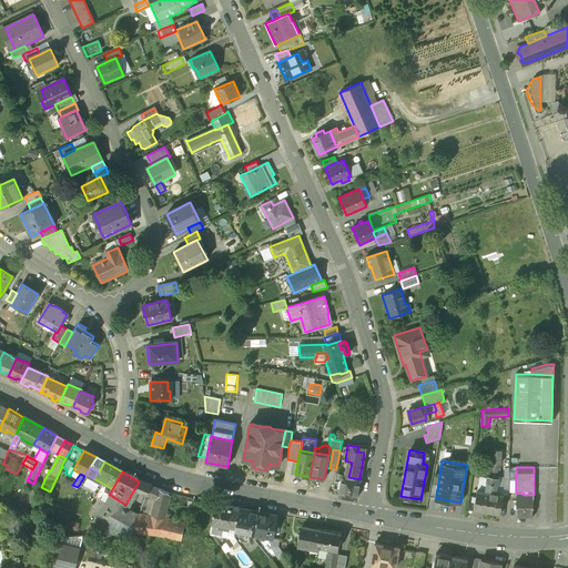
[(343,475),(336,474),(333,489),(340,490),(342,476),(343,475)]
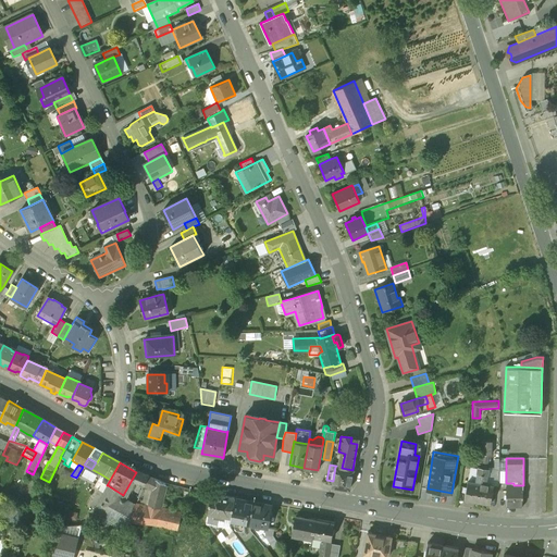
[(342,468),(335,467),(333,481),(332,486),(349,489),(353,470),(342,468)]
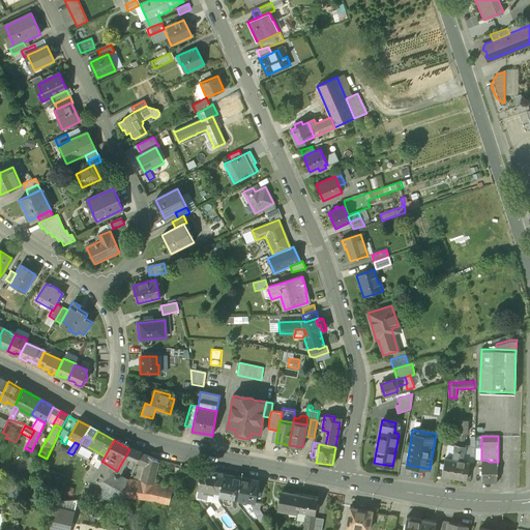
[(450,459),(458,460),(460,446),(453,445),(450,459)]
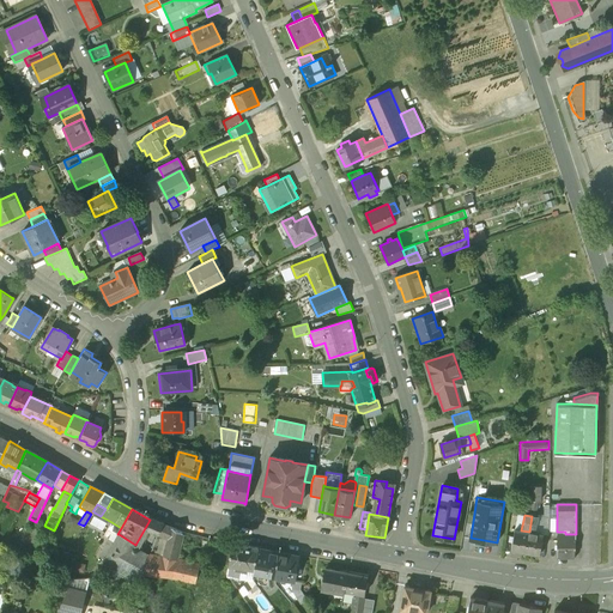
[(532,516),(529,532),(535,533),(539,517),(532,516)]
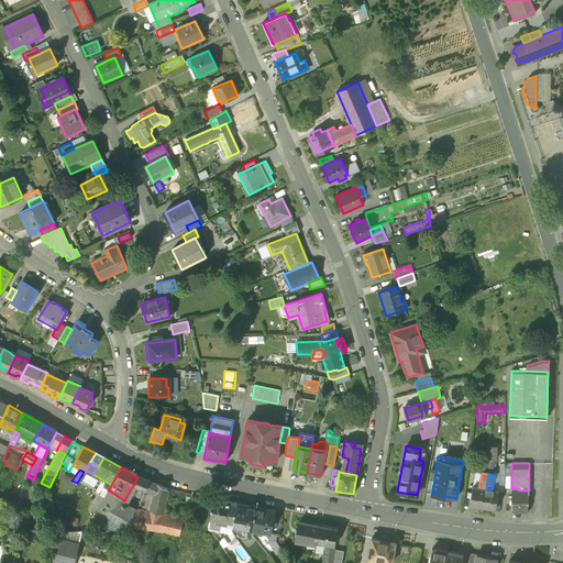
[(148,482),(140,477),(135,486),(144,490),(148,482)]
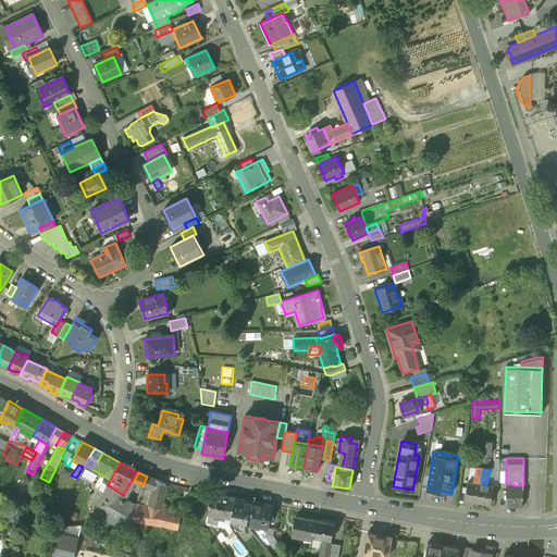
[(110,480),(101,474),(95,487),(98,490),(103,493),(108,485),(107,485),(110,480)]
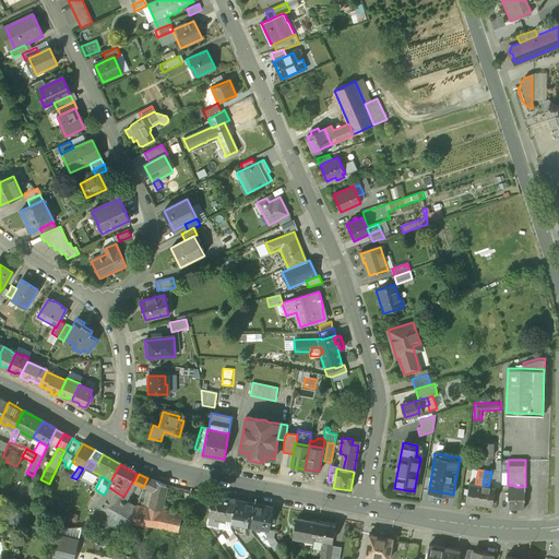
[(155,482),(147,478),(143,487),(153,490),(155,482)]
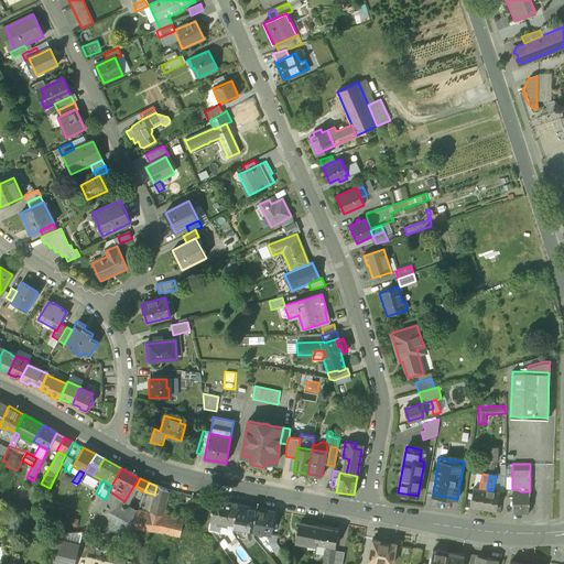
[(167,490),(156,486),(154,495),(151,505),(149,516),(161,517),(162,514),(167,490)]
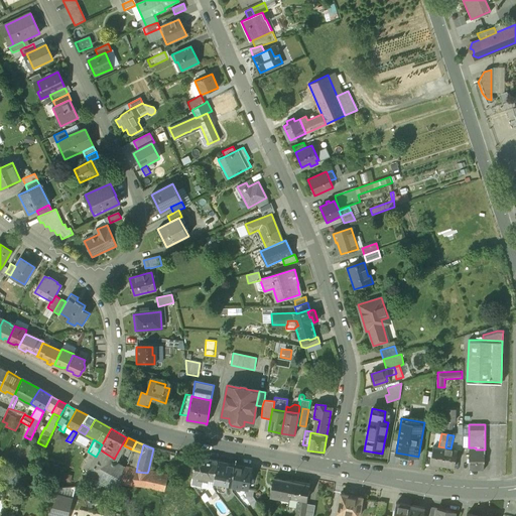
[(438,446),(433,445),(430,463),(441,465),(445,447),(438,446)]
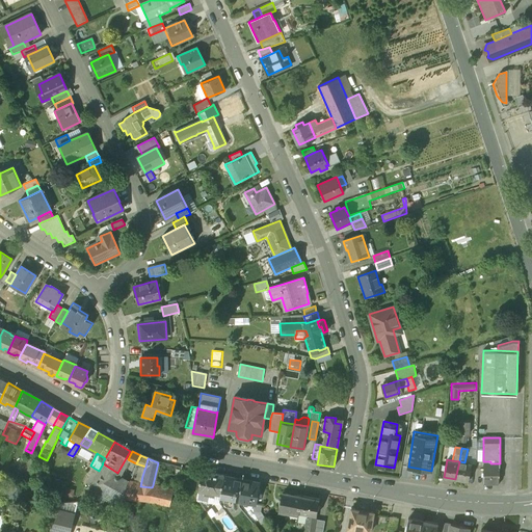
[(464,462),(459,461),(455,479),(468,481),(472,463),(464,462)]
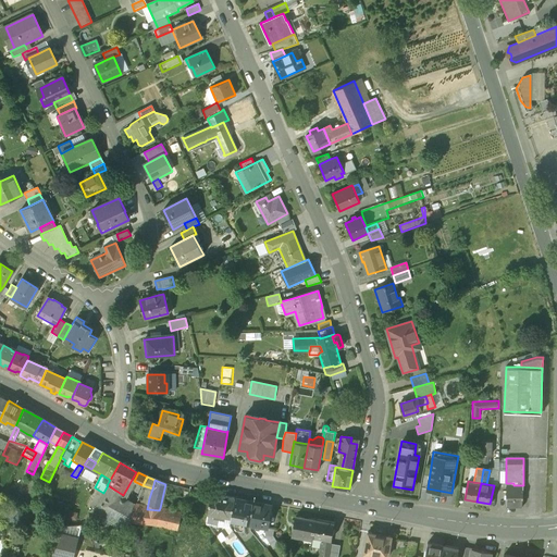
[(123,495),(108,485),(103,493),(96,508),(94,511),(102,515),(109,522),(124,531),(130,522),(132,507),(120,499),(123,495)]
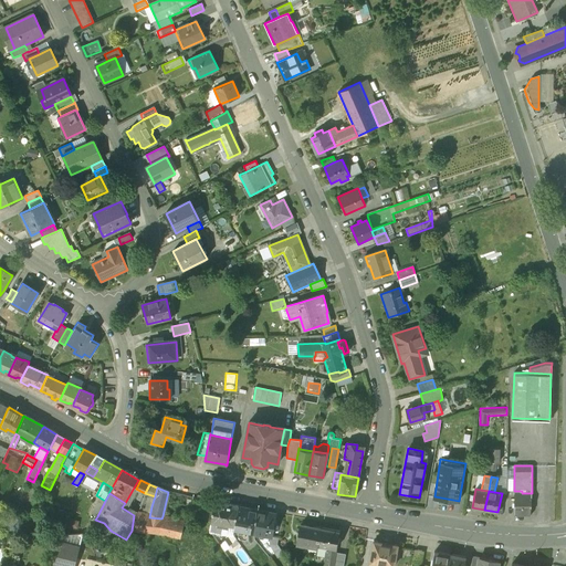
[(155,496),(145,493),(134,515),(149,517),(152,506),(155,496)]
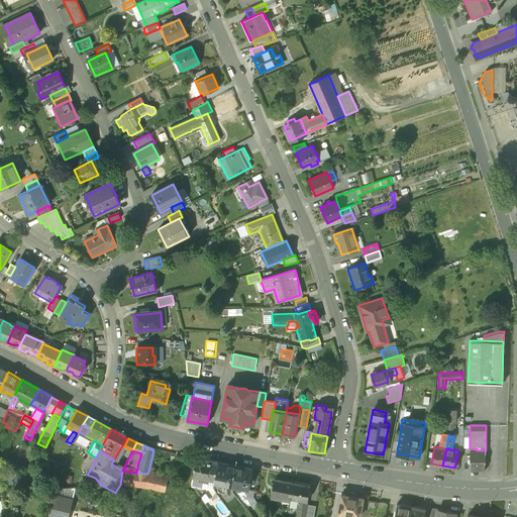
[(477,450),(470,450),(470,471),(485,471),(486,450),(477,450)]
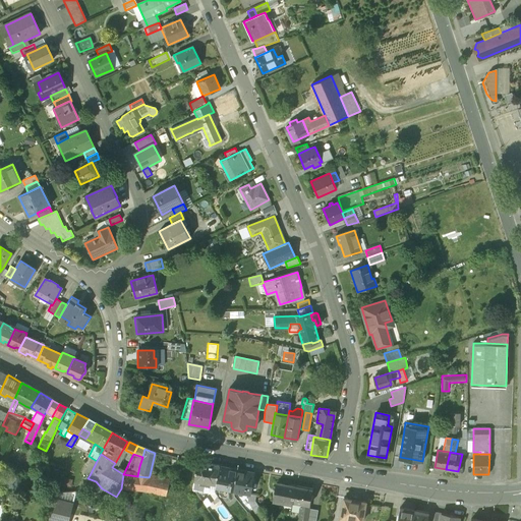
[(92,458),(84,472),(90,475),(97,461),(92,458)]
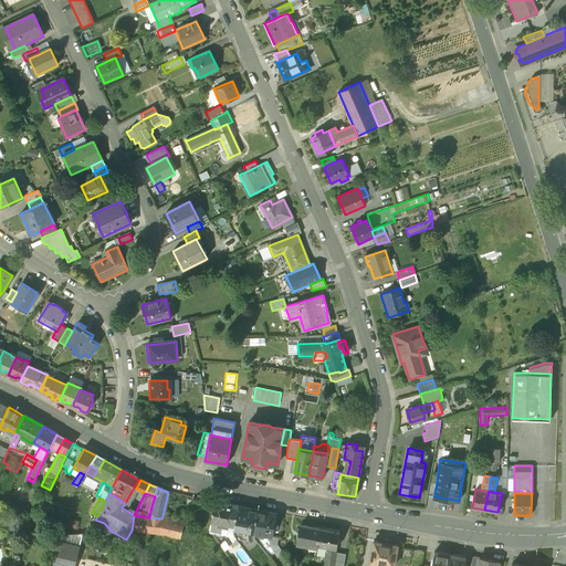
[(238,506),(213,502),(210,522),(217,523),(217,526),(227,527),(228,525),(234,526),(238,506)]
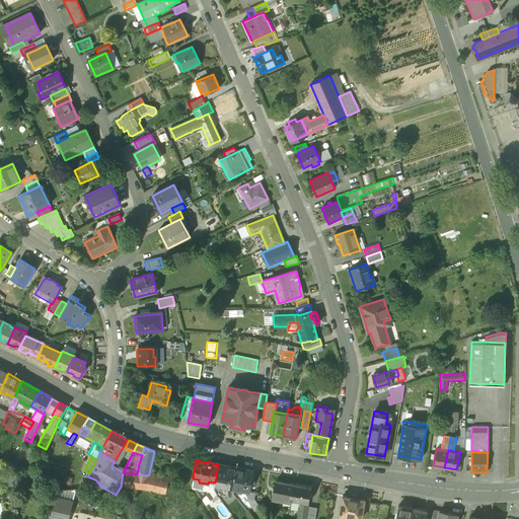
[(219,464),(218,464),(215,483),(215,486),(232,489),(236,467),(219,464)]
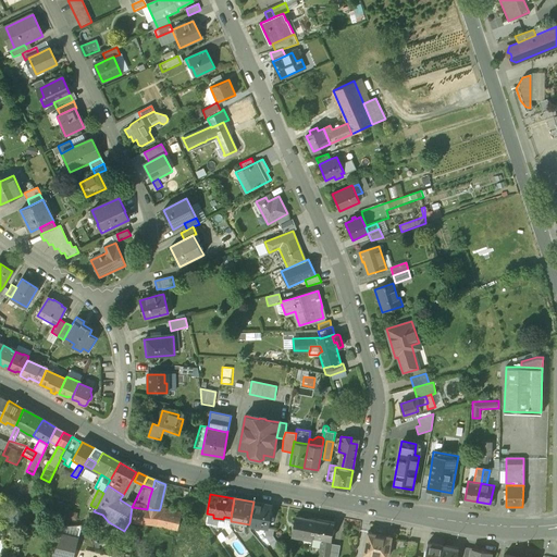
[(272,505),(254,502),(249,524),(263,527),(268,528),(272,505)]
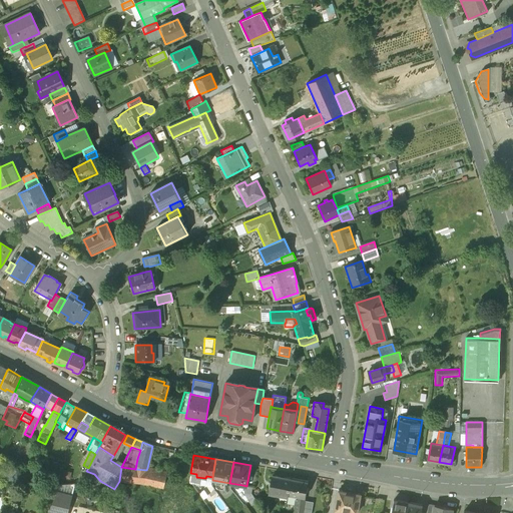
[(135,469),(121,467),(119,481),(143,483),(146,470),(135,469)]
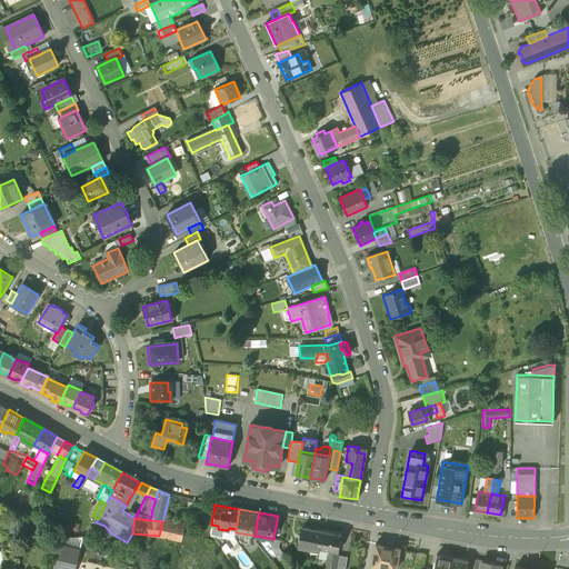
[(185,528),(170,525),(168,521),(168,520),(163,519),(162,521),(159,536),(181,541),(185,528)]
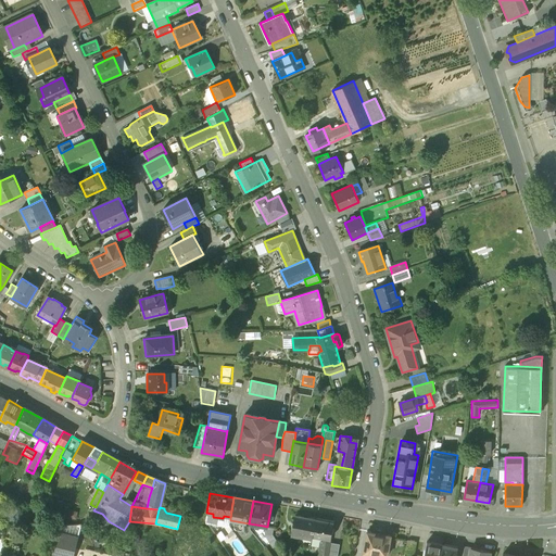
[(315,519),(295,515),(292,534),(312,538),(313,535),(315,519)]
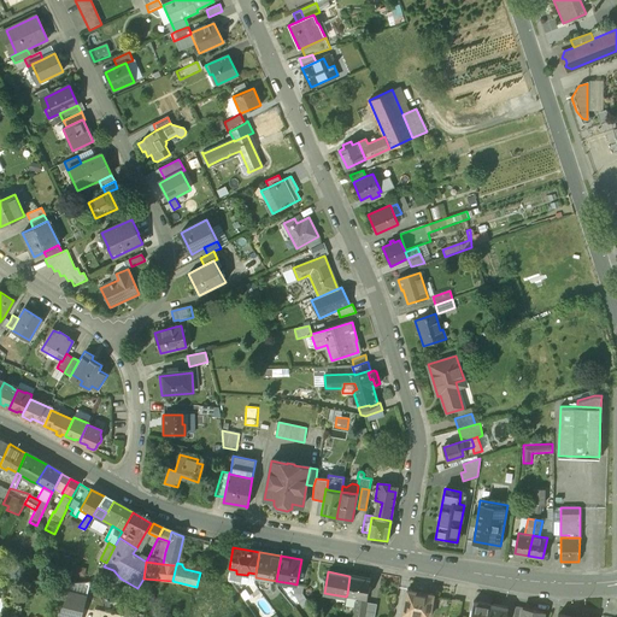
[(370,580),(350,576),(347,594),(359,597),(366,598),(370,580)]
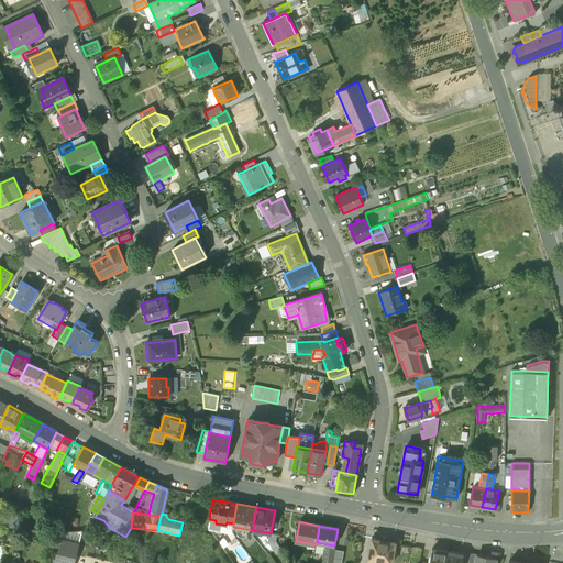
[(223,537),(217,541),(227,554),(233,550),(223,537)]
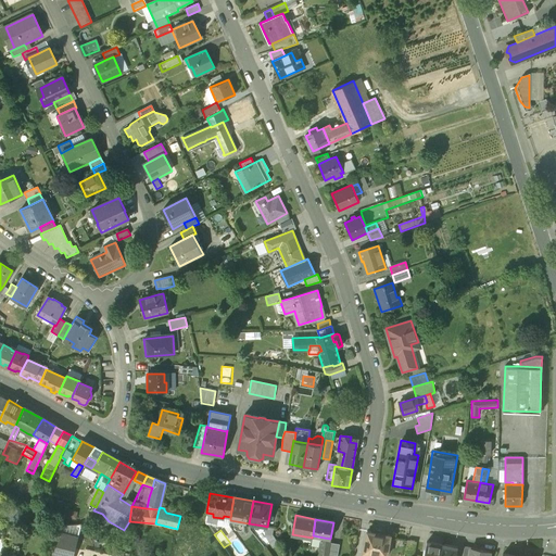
[(386,532),(373,530),(373,532),(367,531),(362,555),(369,555),(370,554),(380,555),(387,555),(391,535),(384,534),(386,532)]
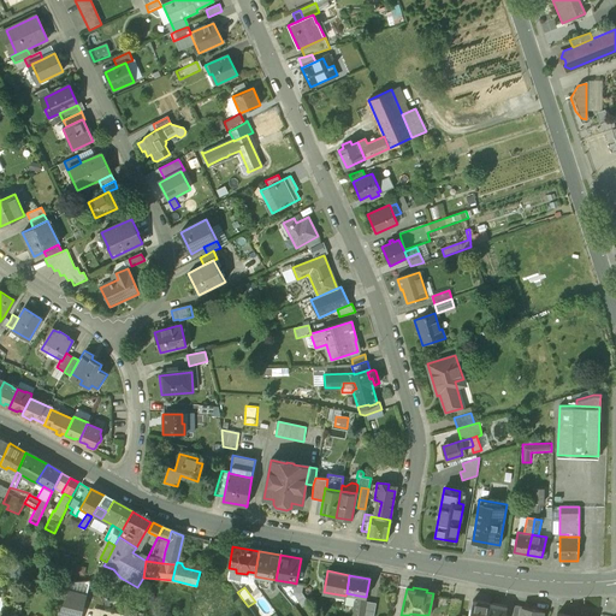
[(81,615),(87,596),(63,590),(57,615),(81,615)]
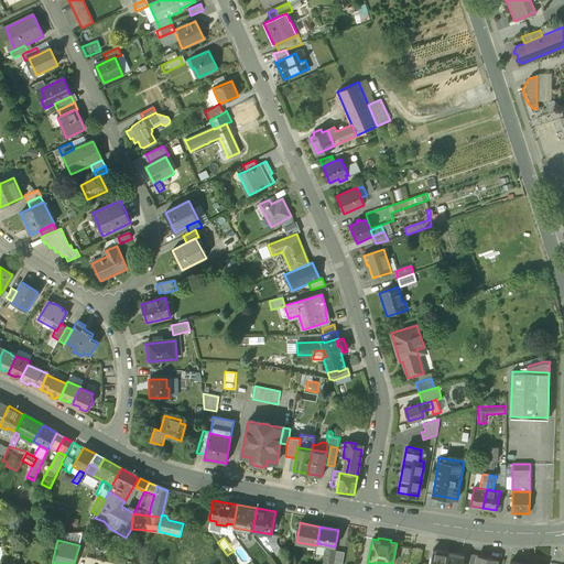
[(275,542),(266,540),(275,553),(281,549),(275,542)]
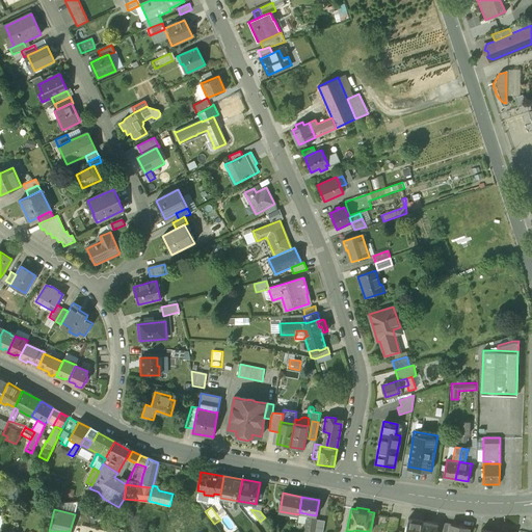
[(316,515),(310,514),(309,519),(308,519),(306,531),(311,531),(313,531),(316,520),(316,515)]
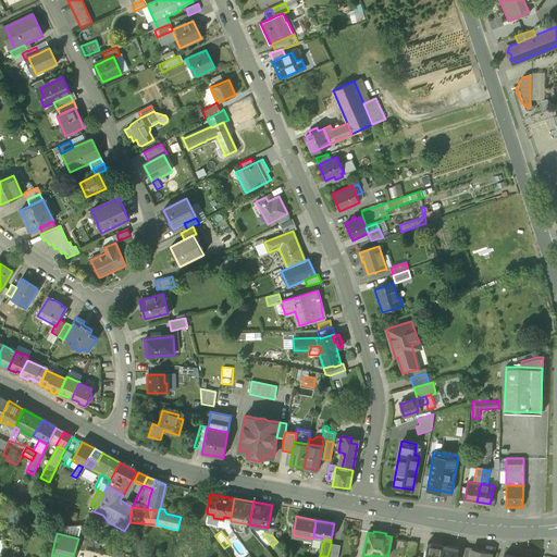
[(408,542),(406,556),(412,556),(416,543),(408,542)]
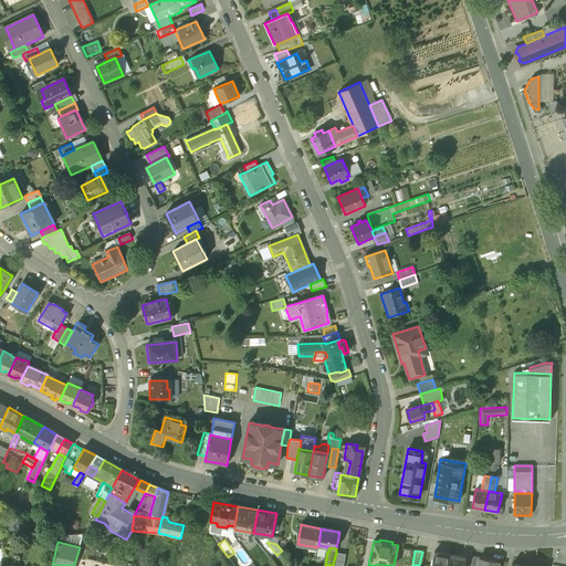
[(448,565),(451,555),(433,552),(430,565),(448,565)]
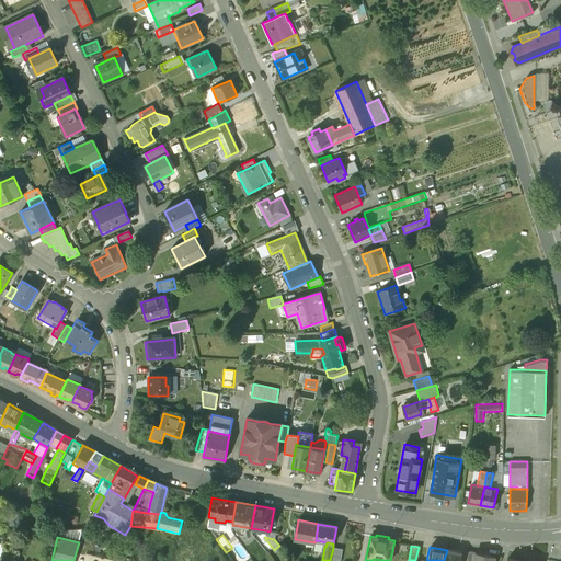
[(341,560),(343,549),(333,548),(330,560),(341,560)]
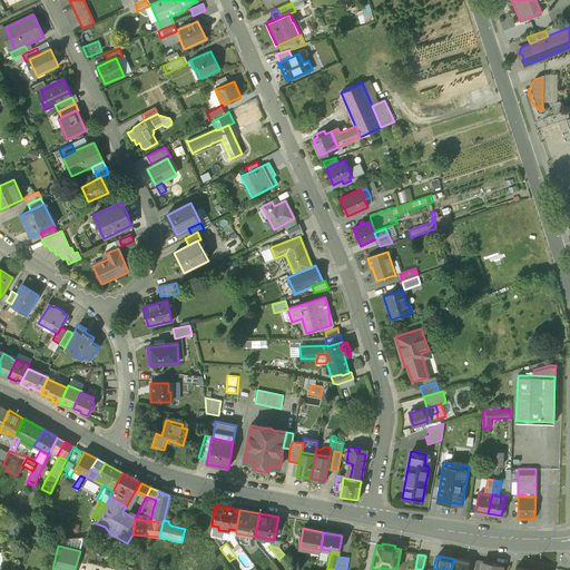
[(467,569),(469,561),(454,559),(451,569),(467,569)]
